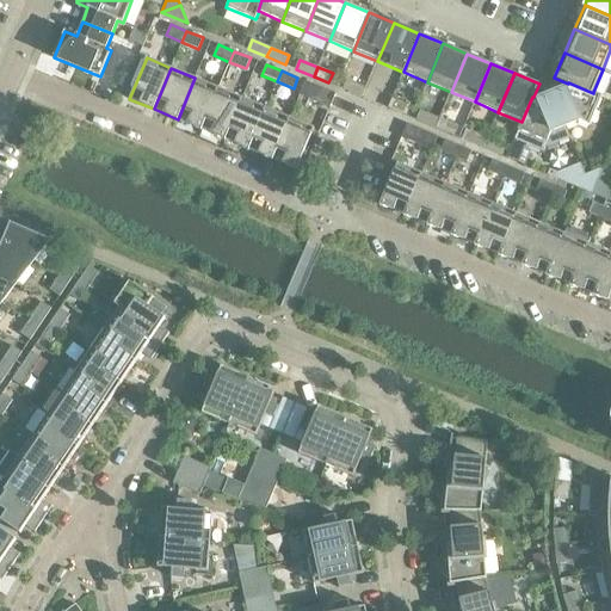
[(195,78),(178,119),(202,129),(218,88),(195,78)]
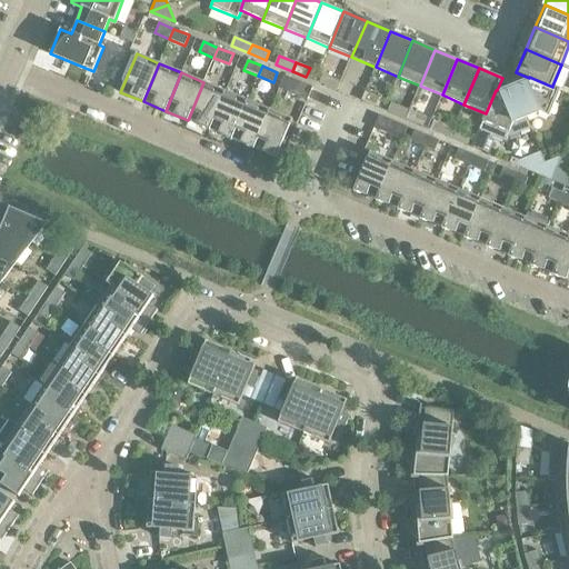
[(337,90),(340,81),(323,75),(320,83),(337,90)]
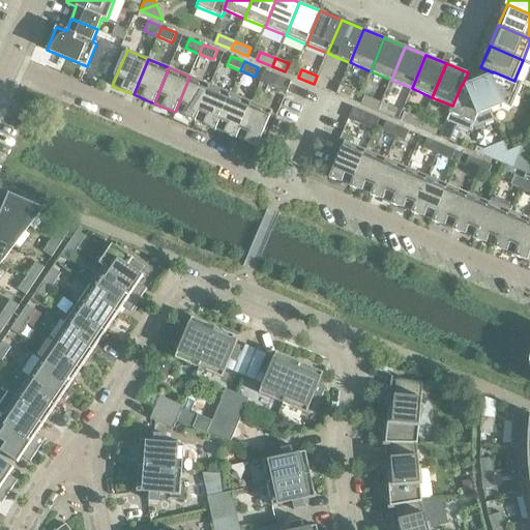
[(260,82),(286,93),(291,81),(265,70),(260,82)]
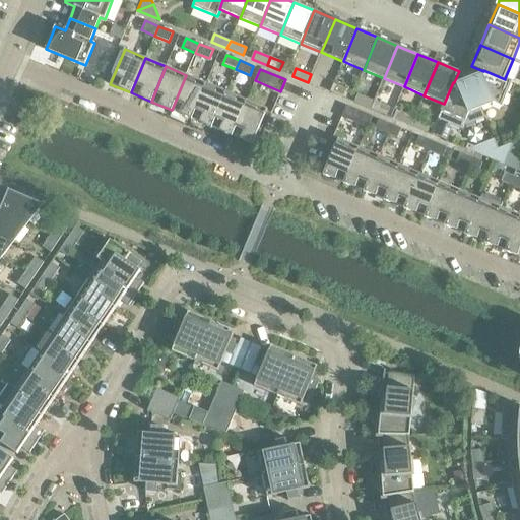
[(483,70),(483,71),(481,75),(469,79),(480,108),(493,103),(502,107),(512,81),(505,78),(505,79),(483,70)]
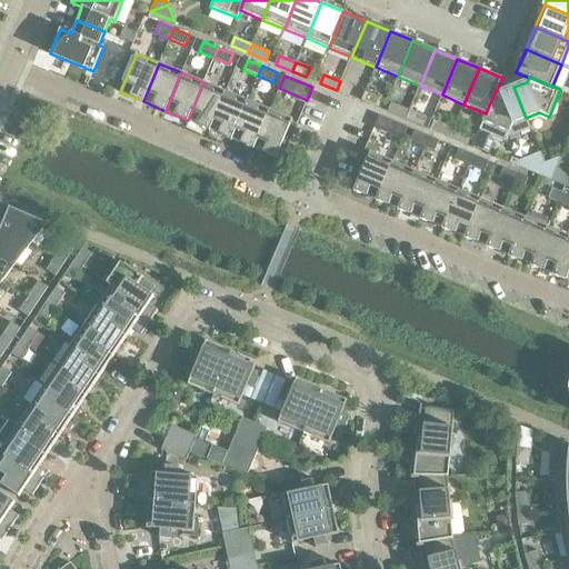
[(203,82),(188,120),(209,129),(226,91),(203,82)]
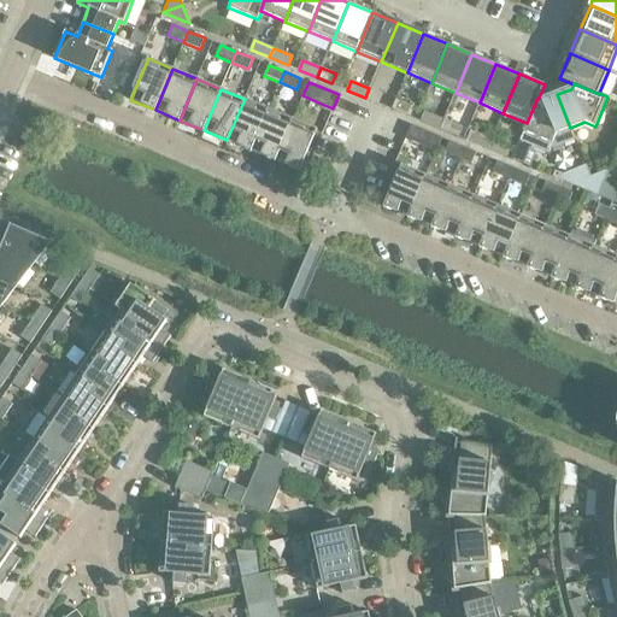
[(527,123),(523,131),(519,140),(548,152),(552,144),(559,147),(560,145),(575,139),(570,128),(557,94),(544,100),(539,98),(538,98),(527,123)]
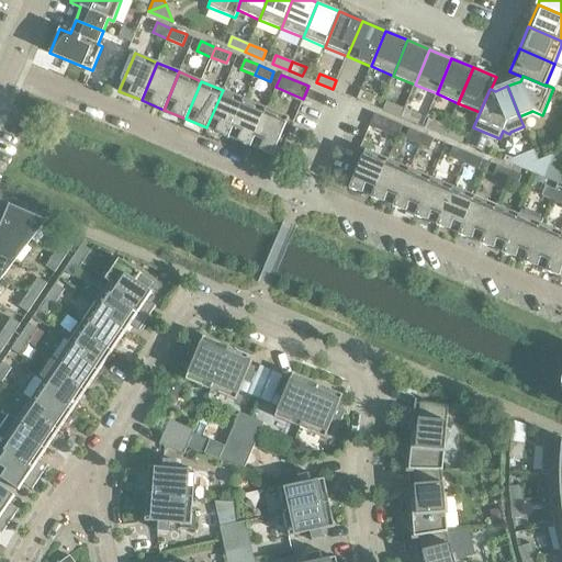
[(223,90),(206,127),(228,137),(245,100),(223,90)]
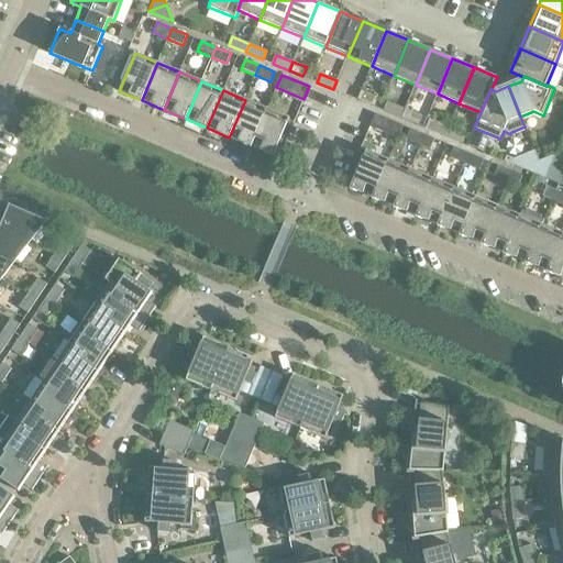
[(357,99),(374,106),(377,98),(361,90),(357,99)]
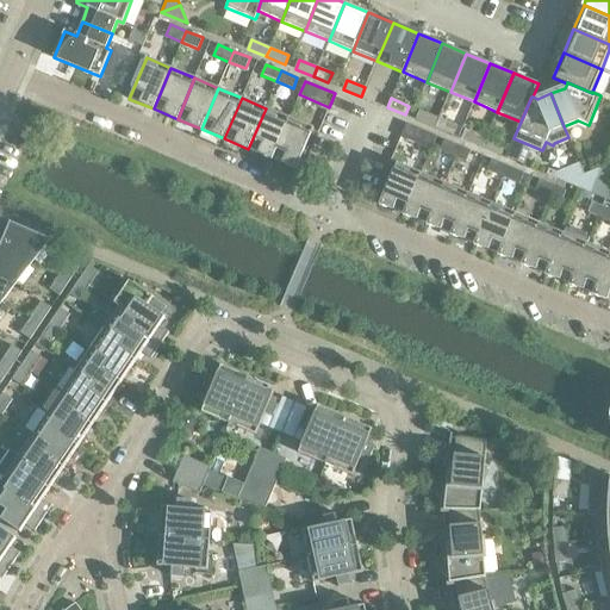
[(272,159),(290,118),(266,109),(248,149),(272,159)]
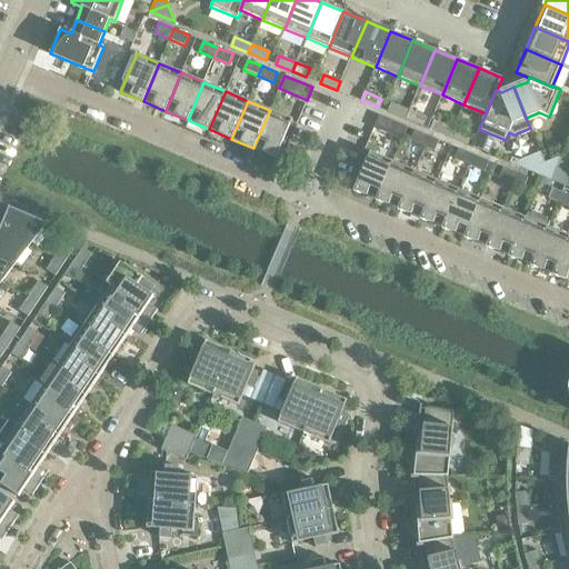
[(406,119),(409,110),(392,103),(388,111),(406,119)]
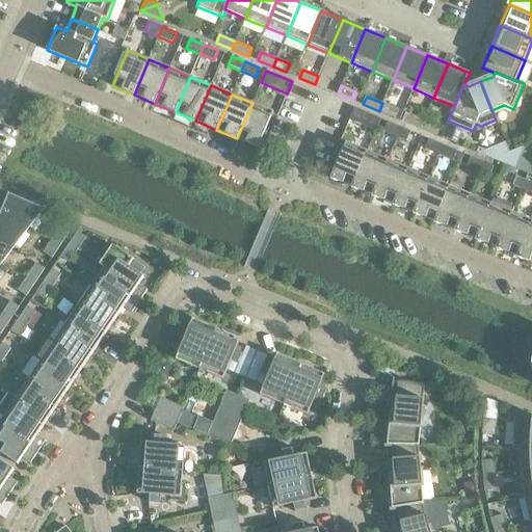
[(253,103),(237,138),(259,148),(273,112),(253,103)]
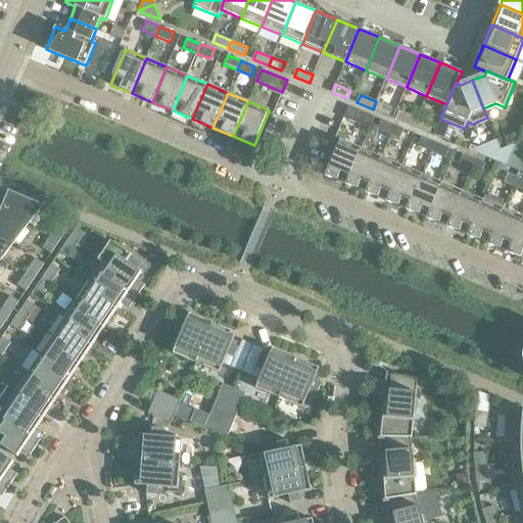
[(376,101),(373,109),(388,115),(391,107),(376,101)]
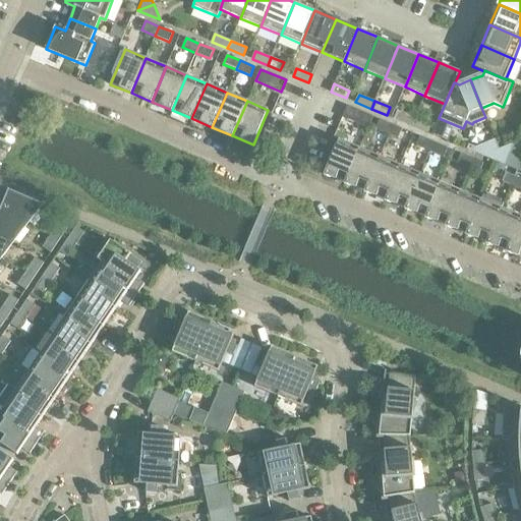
[(373,116),(347,106),(342,117),(368,128),(373,116)]
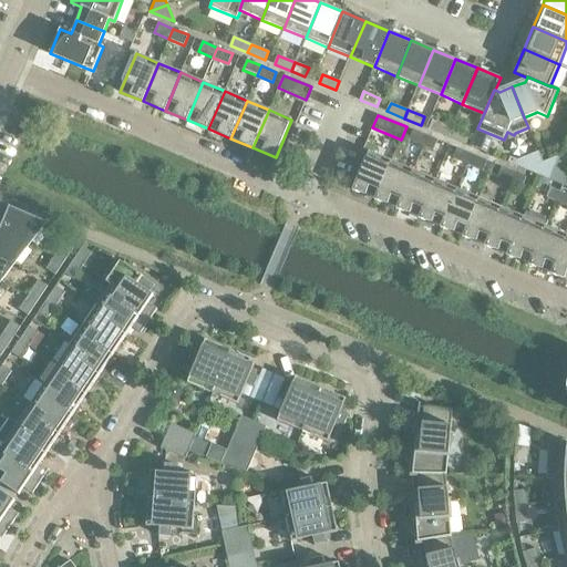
[(449,137),(452,129),(435,121),(431,130),(449,137)]
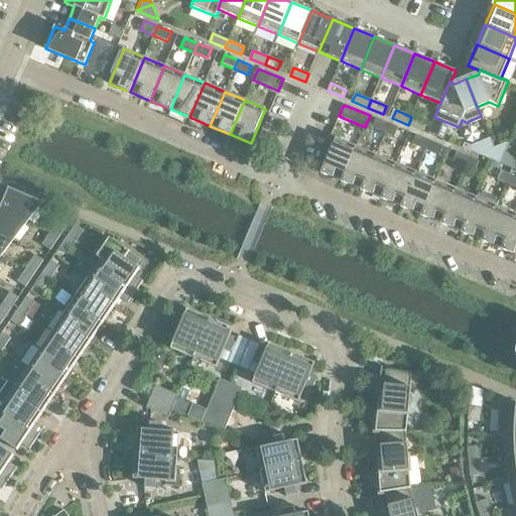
[(411,117),(408,125),(423,131),(426,123),(411,117)]
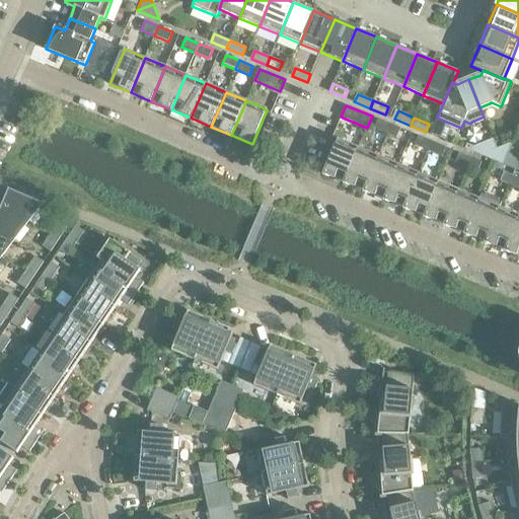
[(388,134),(392,125),(378,119),(374,128),(388,134)]
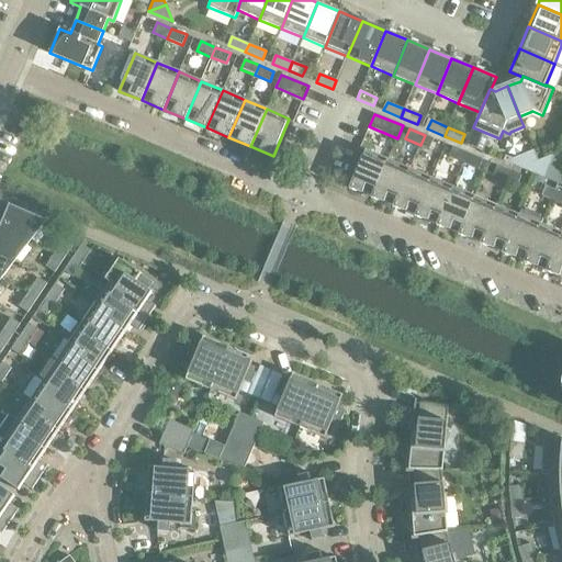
[(429,149),(434,138),(425,135),(420,145),(429,149)]
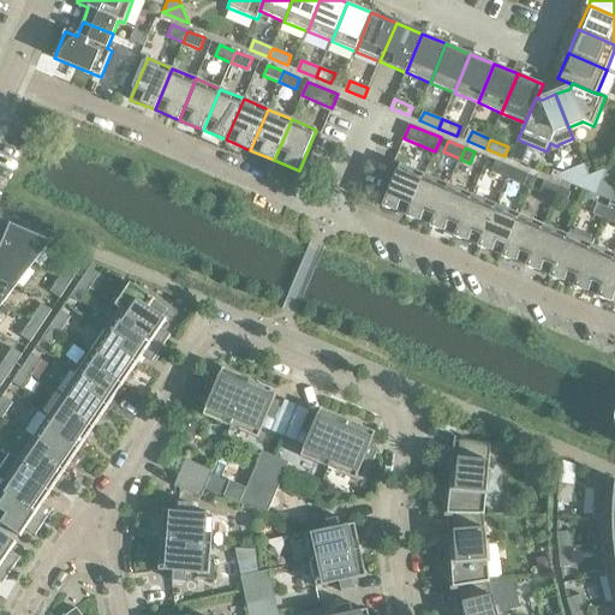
[(507,179),(512,167),(496,161),(491,172),(507,179)]
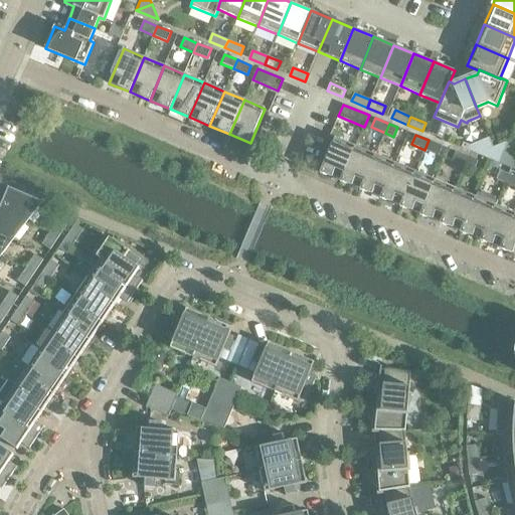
[(341,181),(355,147),(335,138),(320,172),(341,181)]
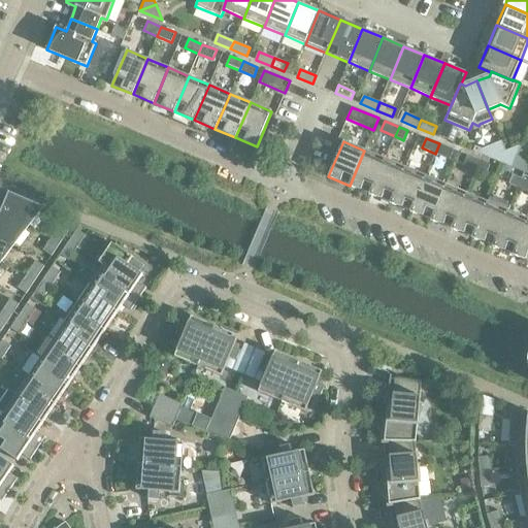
[(473,151),(489,158),(512,167),(505,151),(502,141),(482,150),(475,146),(473,151)]
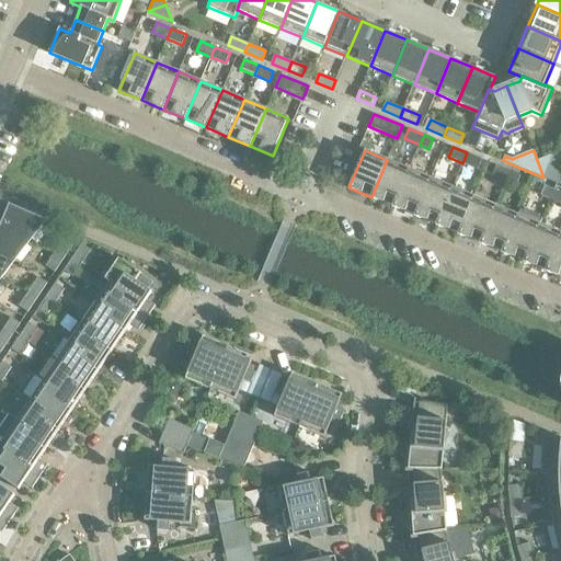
[(467,152),(462,163),(478,169),(482,159),(467,152)]
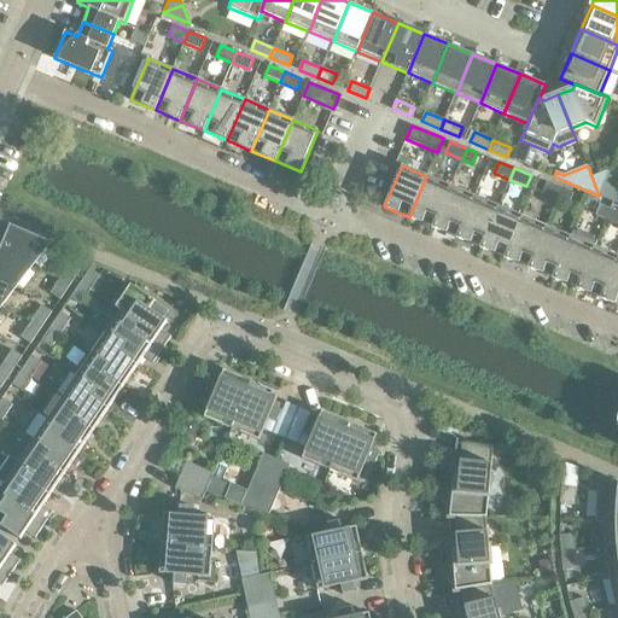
[(610,169),(592,176),(599,196),(610,169)]
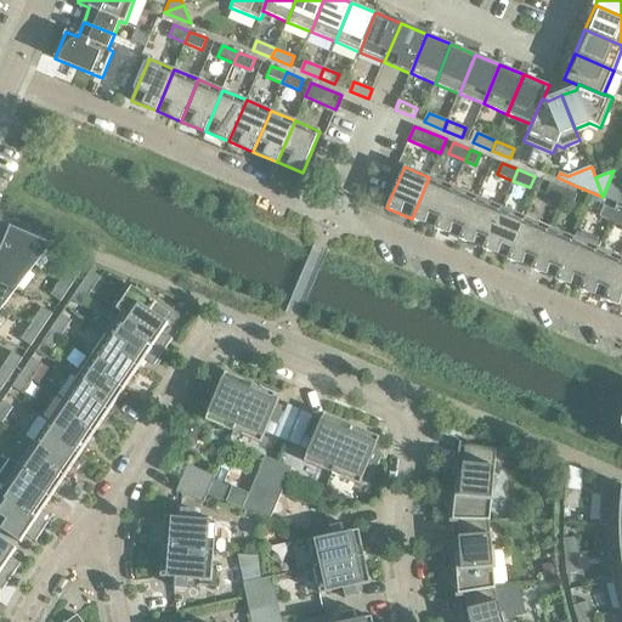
[(621,174),(614,170),(603,197),(621,188),(621,174)]
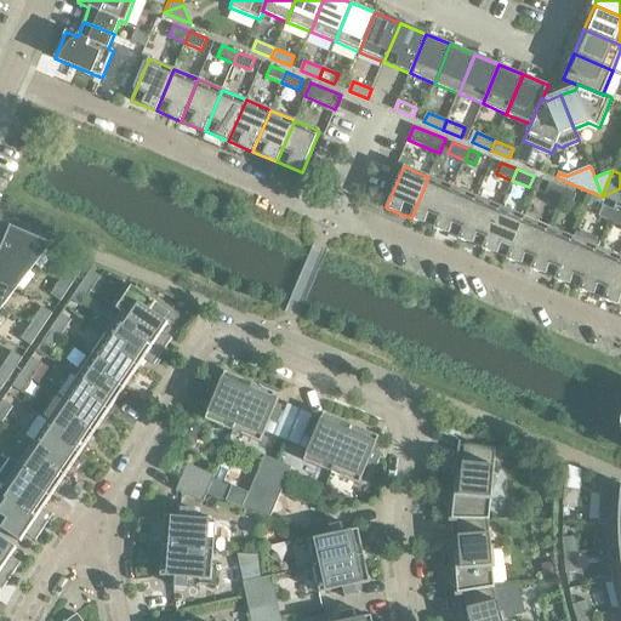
[(428,177),(411,218),(436,228),(453,187),(428,177)]
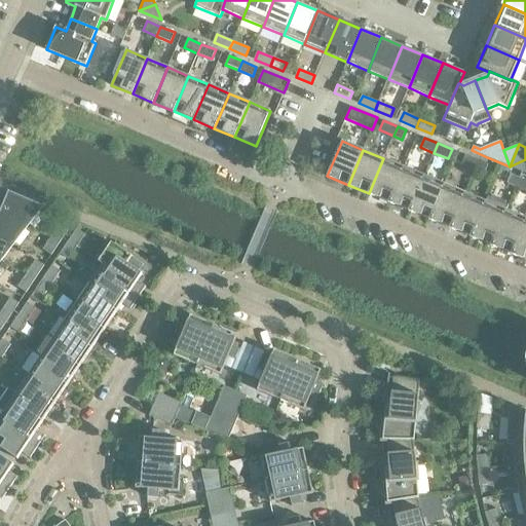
[(475,170),(479,160),(465,154),(461,164),(475,170)]
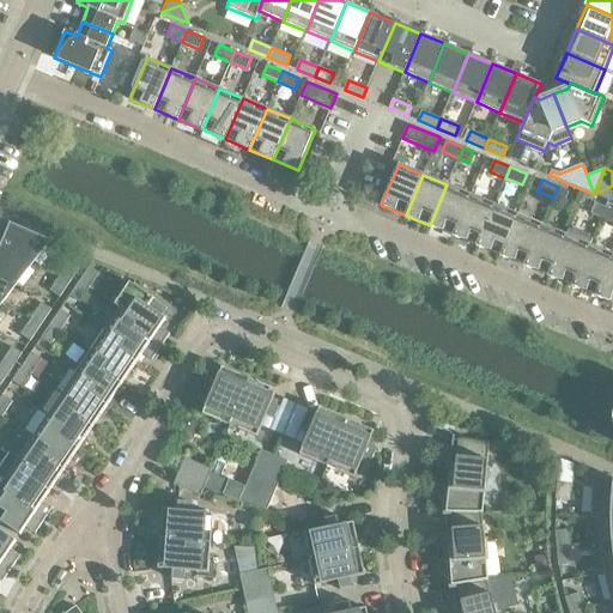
[(447,184),(430,225),(454,236),(471,194),(447,184)]
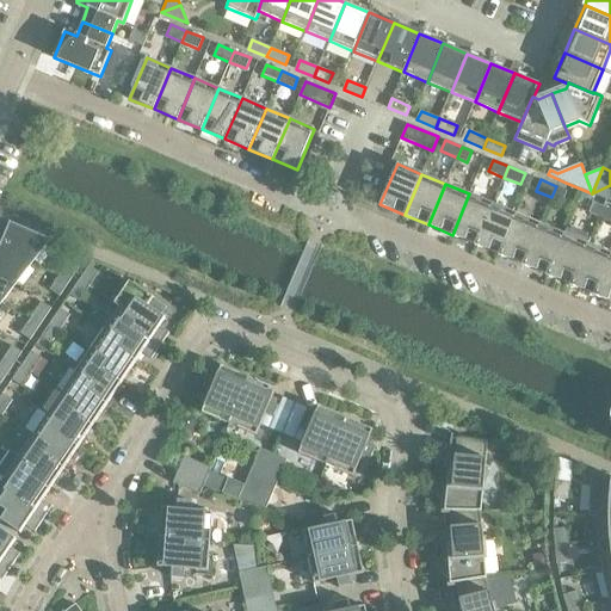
[(610,185),(592,193),(610,201),(610,185)]
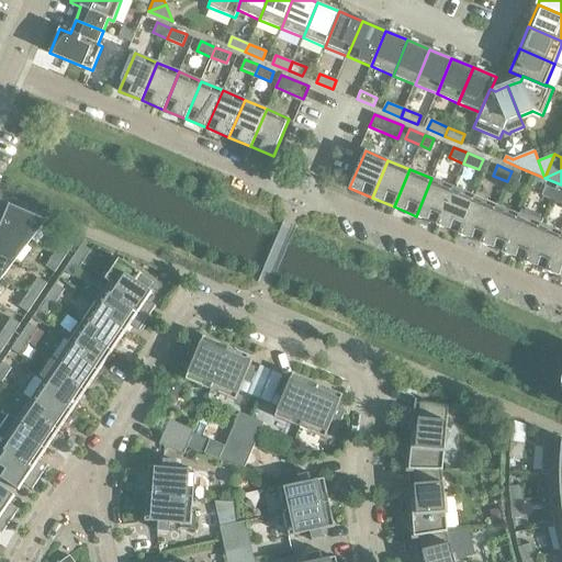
[(517,186),(521,176),(512,171),(507,181),(517,186)]
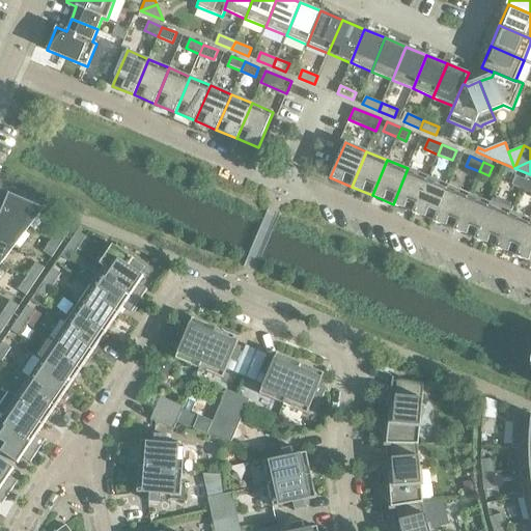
[(408,168),(393,204),(414,213),(428,177),(408,168)]
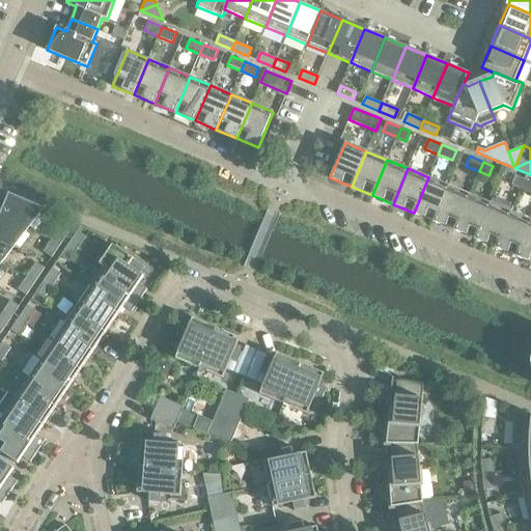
[(515,175),(511,185),(521,189),(525,179),(515,175)]
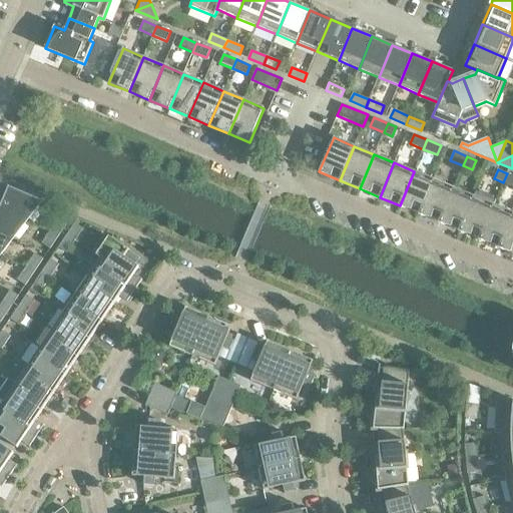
[(414,171),(400,205),(420,213),(434,179),(414,171)]
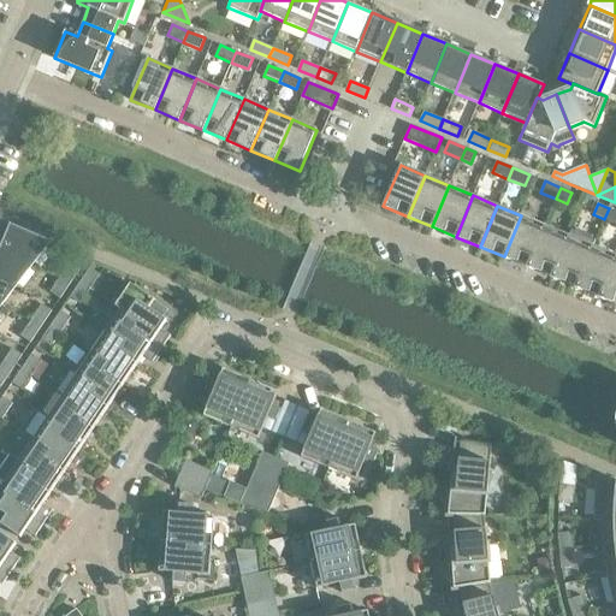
[(615,211),(609,208),(604,219),(615,224),(615,211)]
